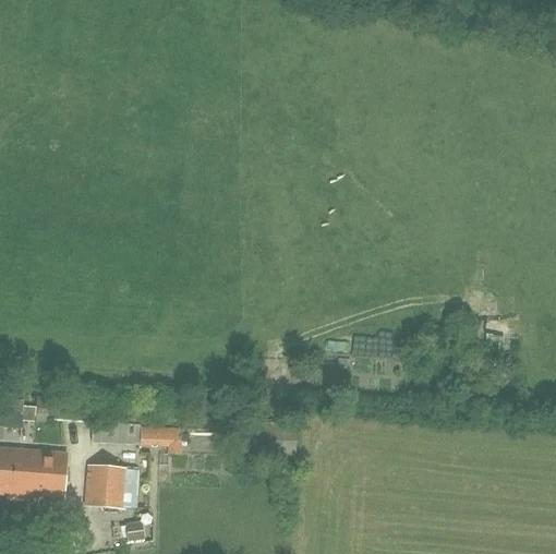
[(500,328),(502,318),(482,316),(481,326),(500,328)]
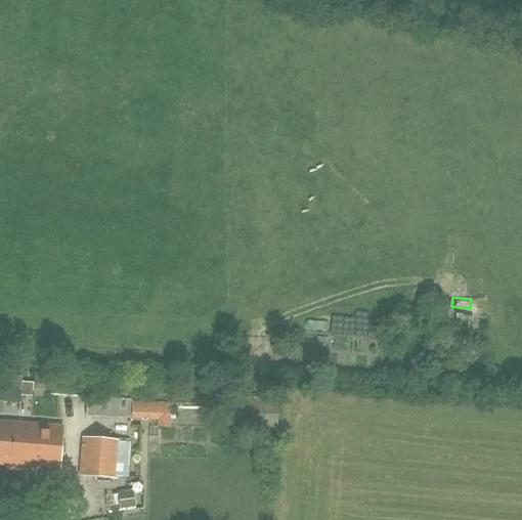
[(33,369),(30,393),(43,395),(44,392),(85,394),(84,414),(157,418),(157,412),(169,414),(170,399),(157,398),(130,397),(130,396),(118,396),(118,394),(97,394),(97,392),(88,392),(89,370),(45,365),(45,369),(33,369)]
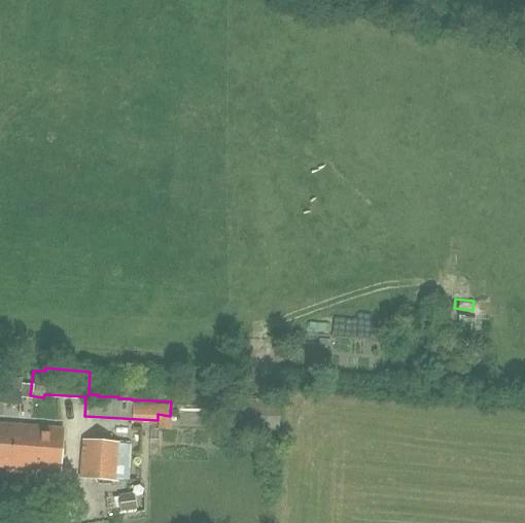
[(27,437),(28,422),(0,420),(0,464),(30,467),(32,438),(27,437)]
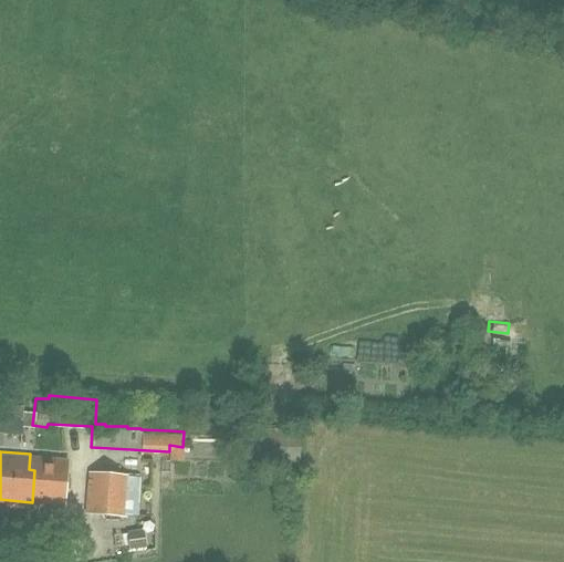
[(62,505),(65,457),(30,454),(29,469),(34,470),(32,502),(62,505)]
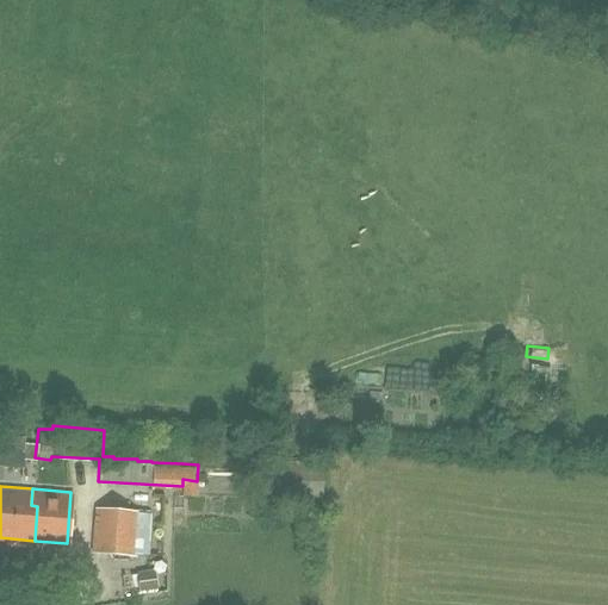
[(135,554),(138,509),(92,505),(88,550),(135,554)]
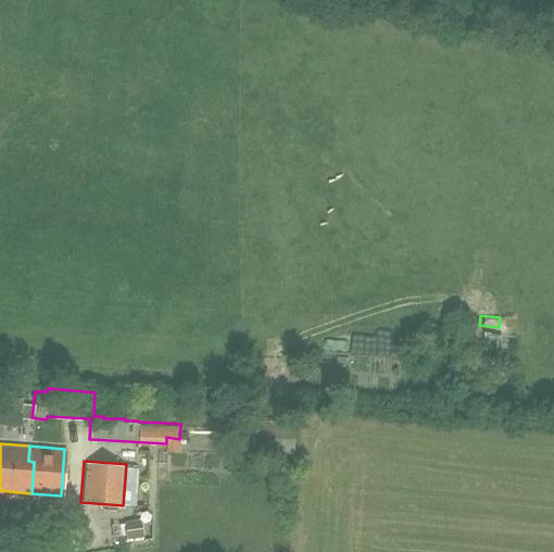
[(128,539),(148,534),(143,516),(123,522),(128,539)]
